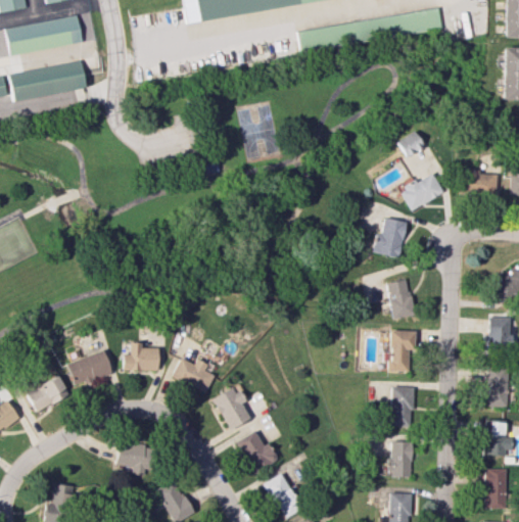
[(0,0),(0,11),(25,8),(24,0),(0,0)]
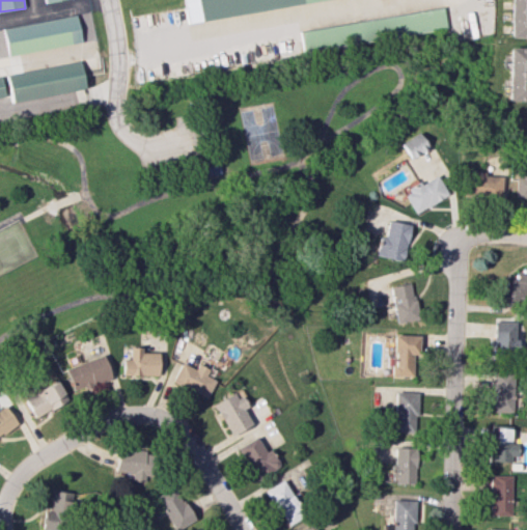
[(187,0),(190,20),(337,0),(187,0)]
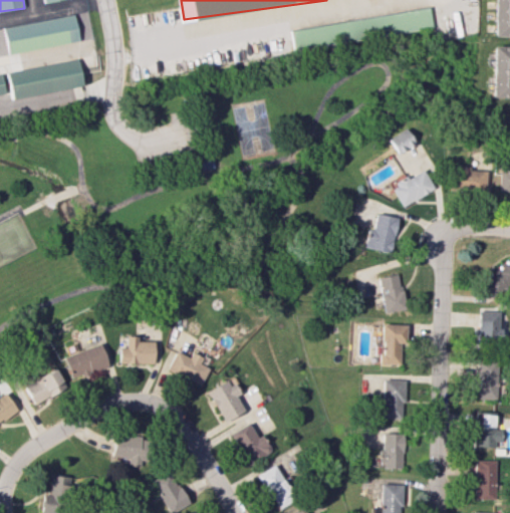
[(509,36),(495,36),(496,0),(509,0),(509,36)]
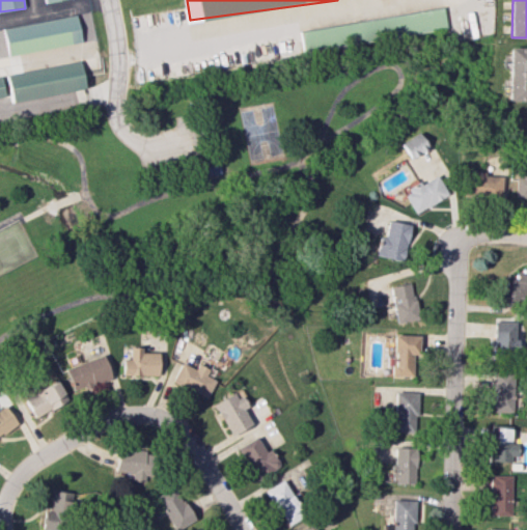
[(303,29),(306,51),(448,33),(446,11),(303,29)]
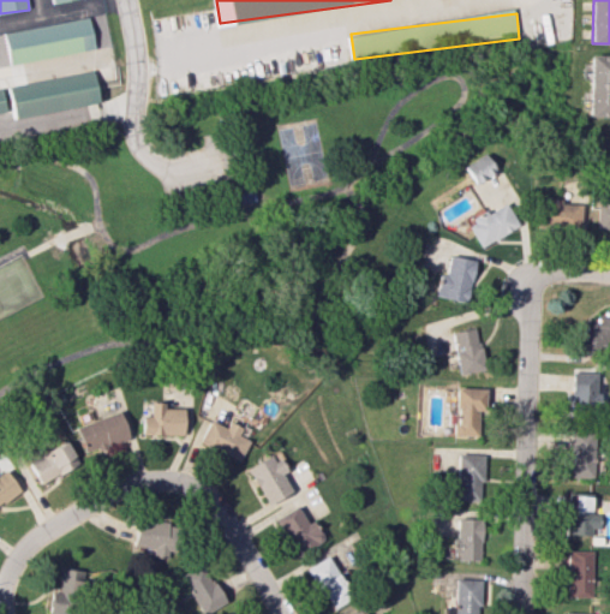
[(6,34),(12,65),(97,51),(91,18),(6,34)]
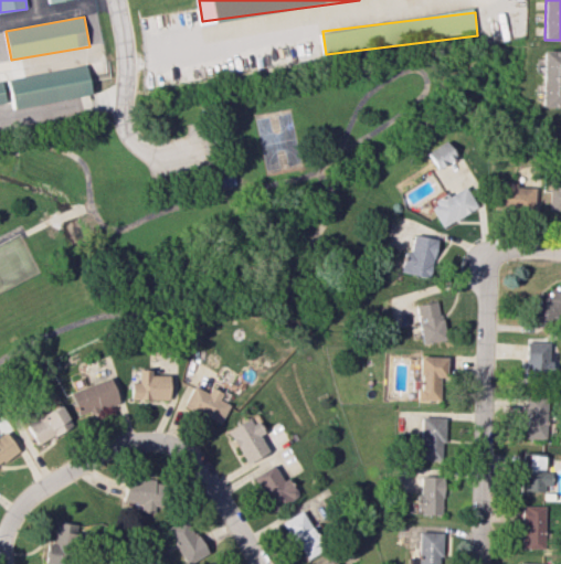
[(560,107),(542,107),(544,52),(560,52),(560,107)]
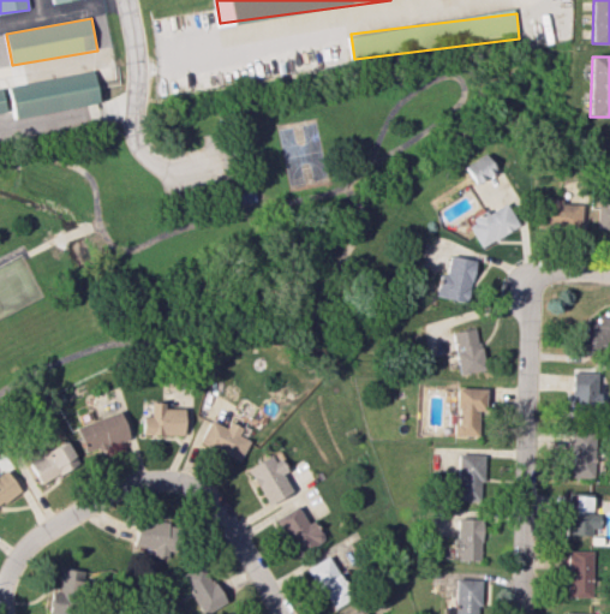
[(101,105),(95,71),(9,87),(15,119),(101,105)]
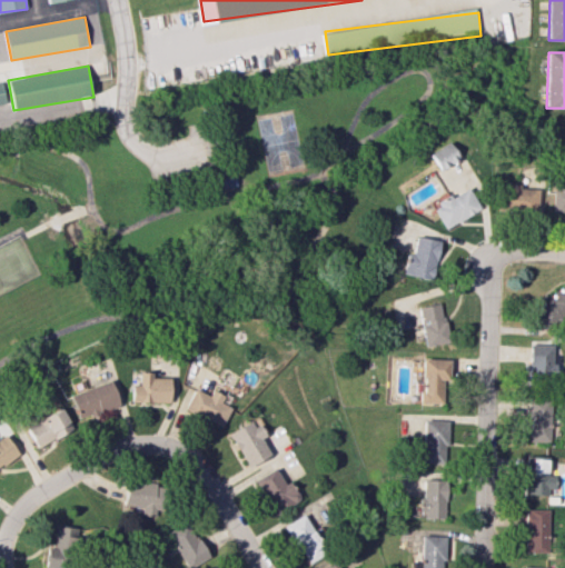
[(443,171),(461,160),(450,143),(433,155),(443,171)]
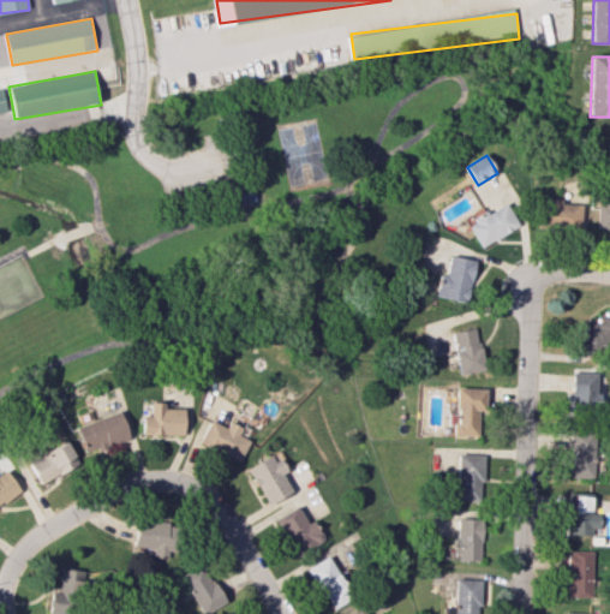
[(243,192),(245,204),(261,202),(258,189),(243,192)]
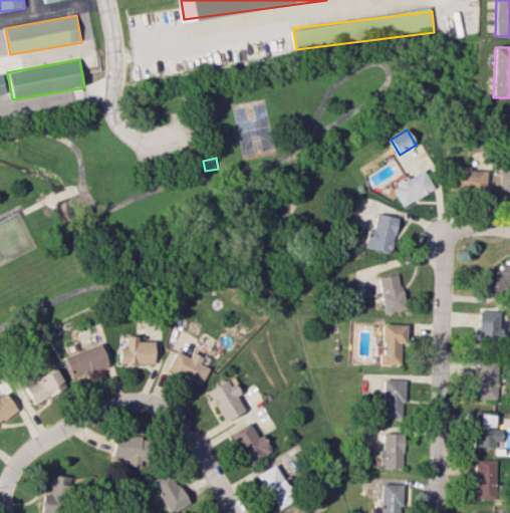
[(393,187),(403,207),(436,191),(426,170),(393,187)]
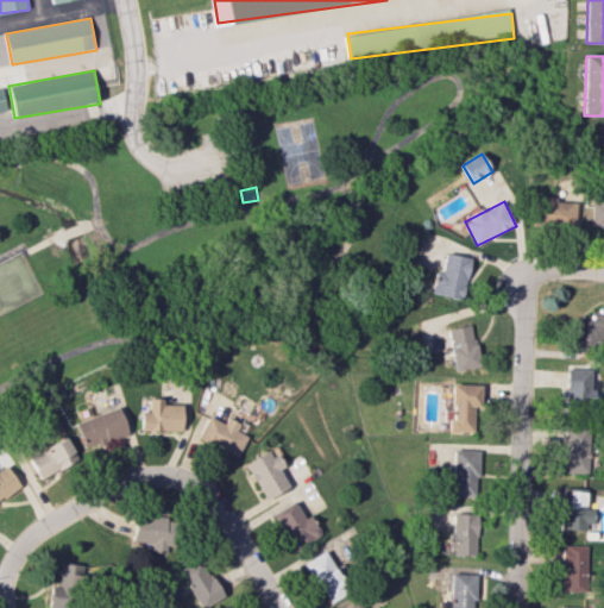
[(578,201),(543,201),(543,229),(578,229),(578,201)]
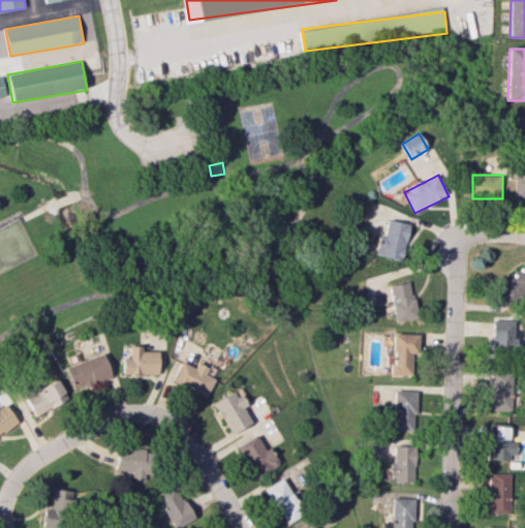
[(524,176),(516,177),(515,200),(524,200),(524,176)]
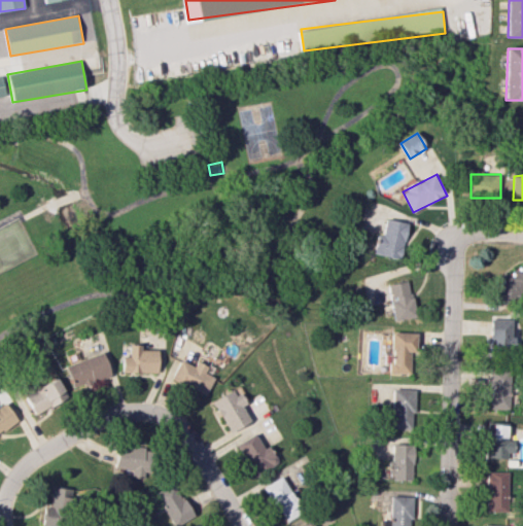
[(409,222),(387,220),(385,237),(378,236),(376,255),(404,258),(409,222)]
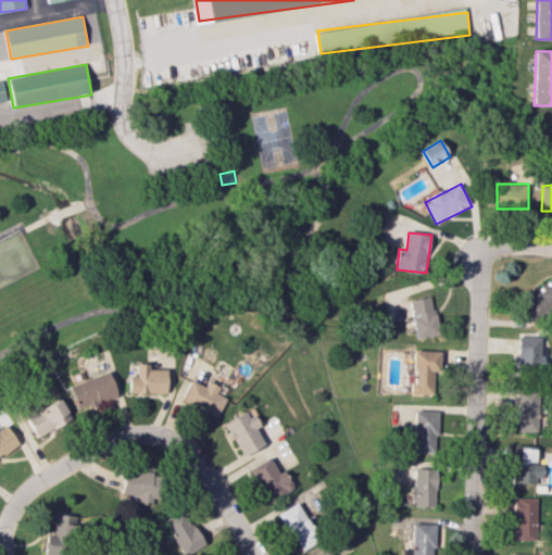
[(536,322),(551,311),(551,282),(523,302),(536,322)]
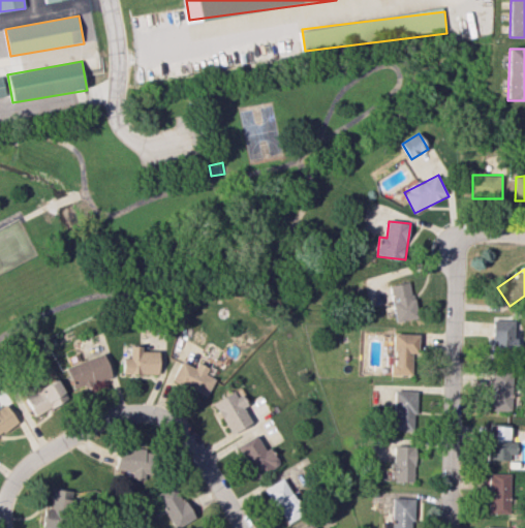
[(398,323),(420,319),(412,282),(391,286),(398,323)]
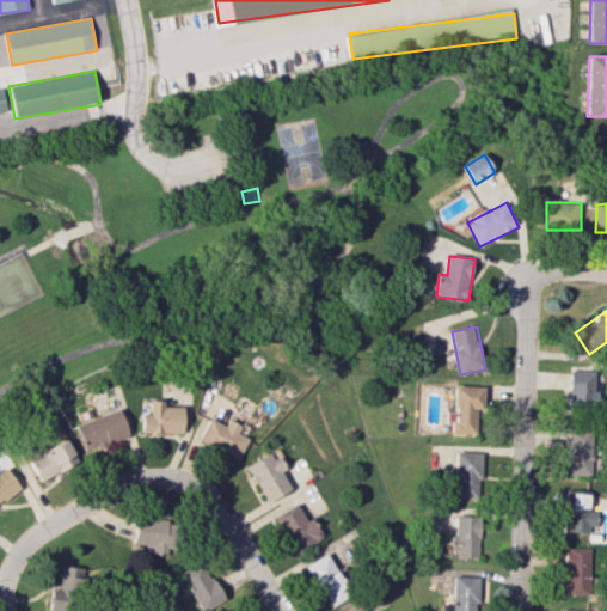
[(598,372),(574,371),(572,408),(601,408),(601,392),(598,392),(598,372)]
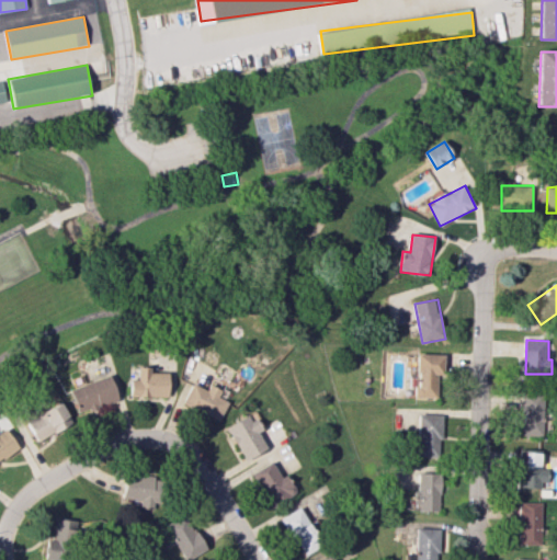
[(443,399),(444,355),(419,354),(418,399),(443,399)]
